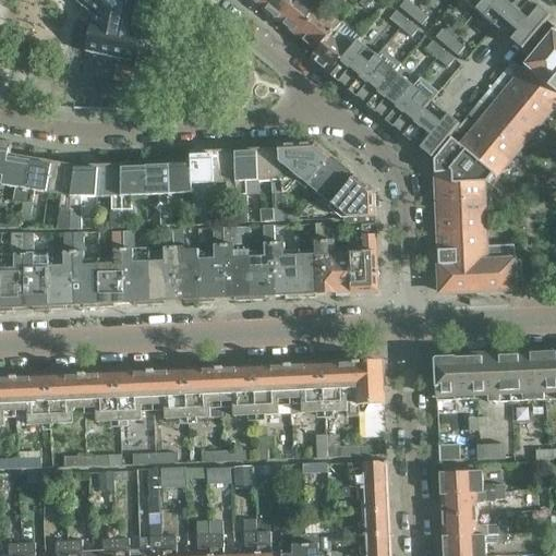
[(76,0),(94,13),(93,19),(91,19),(85,49),(135,60),(141,28),(139,28),(145,0),(76,0)]
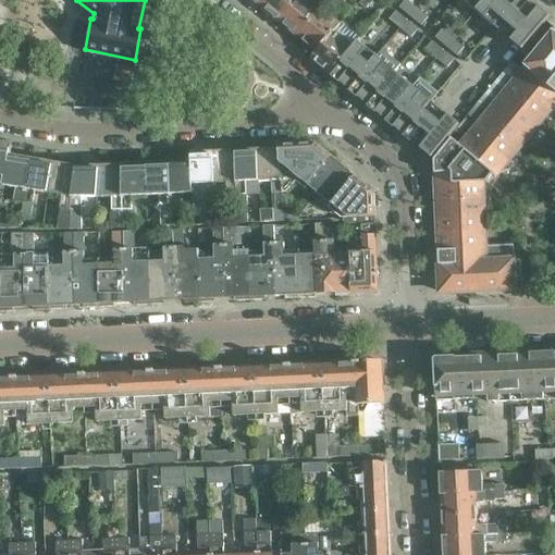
[(263,0),(260,4),(262,7),(261,8),(270,15),(271,13),(279,20),(294,0),(263,0)]
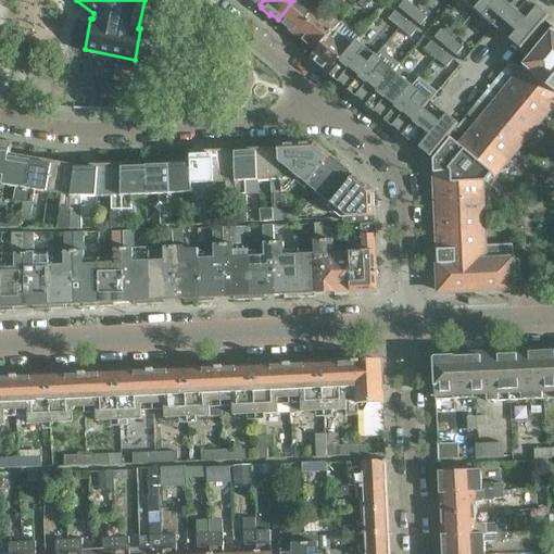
[(293,0),(278,20),(286,26),(285,27),(293,35),(294,34),(297,35),(320,7),(313,0),(293,0)]
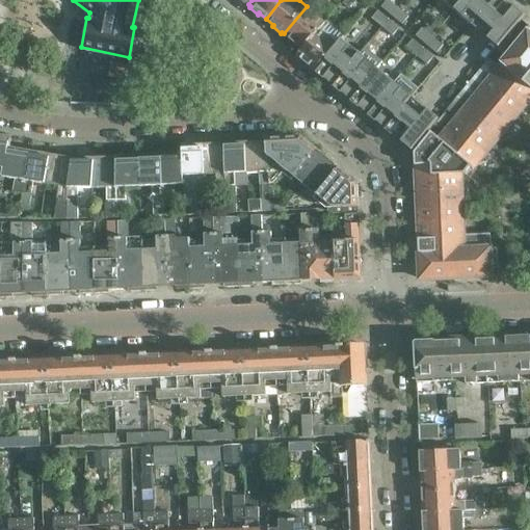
[(382,0),(379,4),(390,14),(397,5),(391,0),(382,0)]
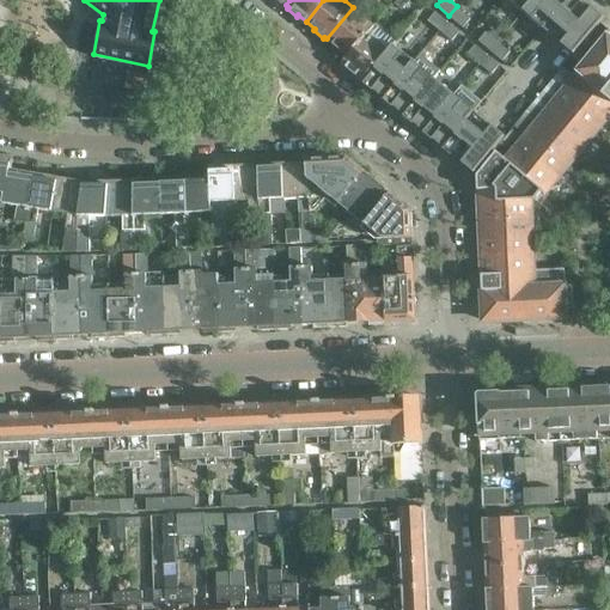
[(526,0),(520,8),(540,25),(561,0),(526,0)]
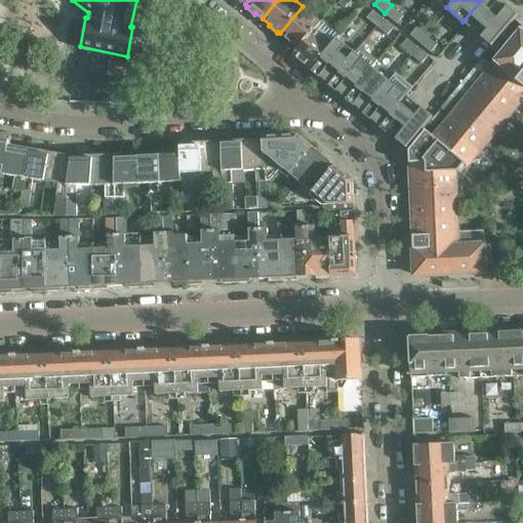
[(481,0),(463,22),(469,27),(469,26),(490,45),(517,13),(500,0),(481,0)]
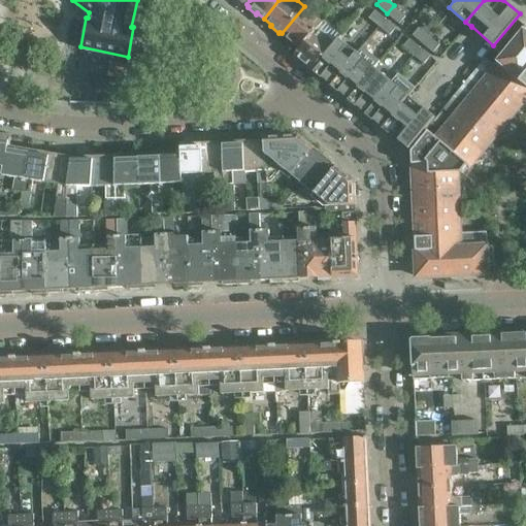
[(394,5),(387,13),(397,22),(404,14),(394,5)]
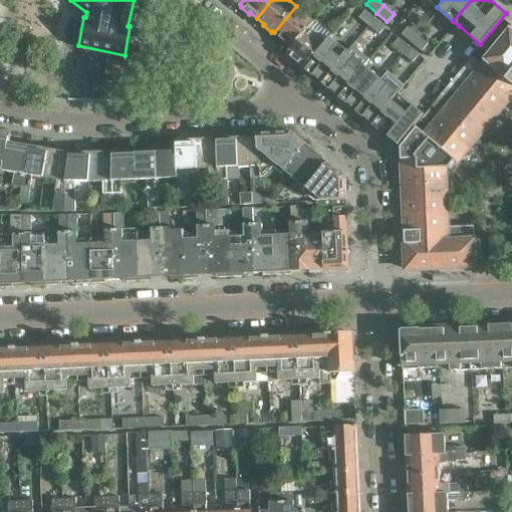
[(296,6),(274,32),(275,33),(274,35),(282,41),(283,40),(290,46),(312,19),(296,6)]
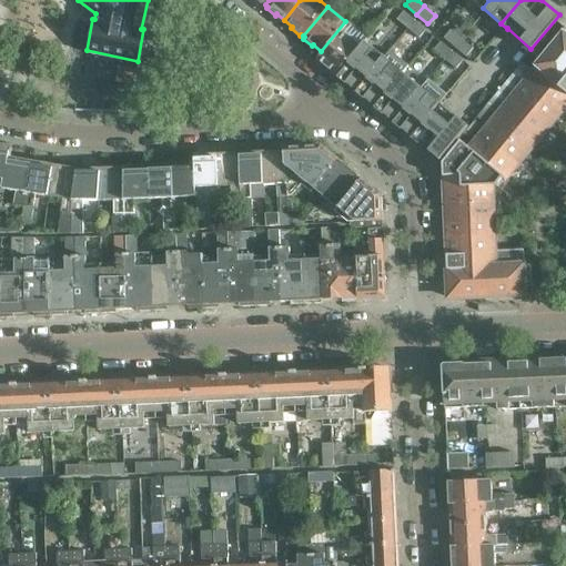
[(402,9),(395,17),(406,27),(413,18),(402,9)]
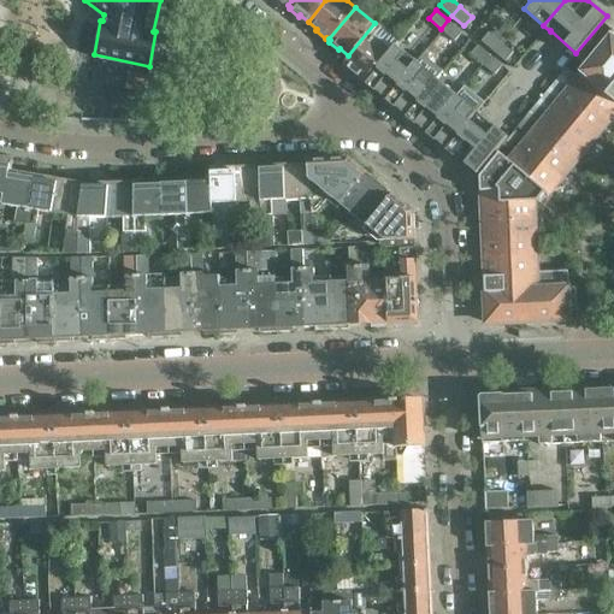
[(348,55),(342,62),(362,78),(389,47),(376,37),(388,22),(381,16),(375,23),(348,55)]
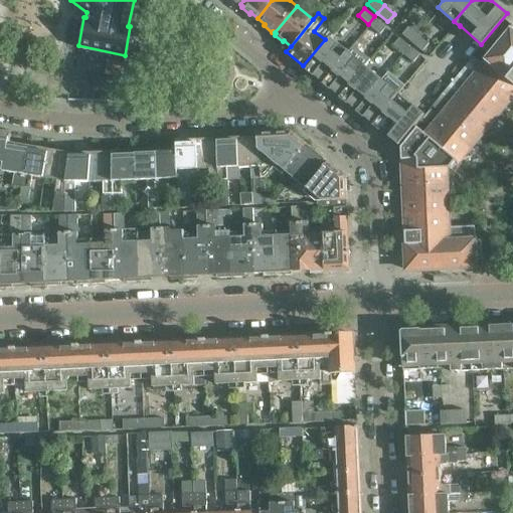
[(374,16),(368,24),(378,32),(384,25),(374,16)]
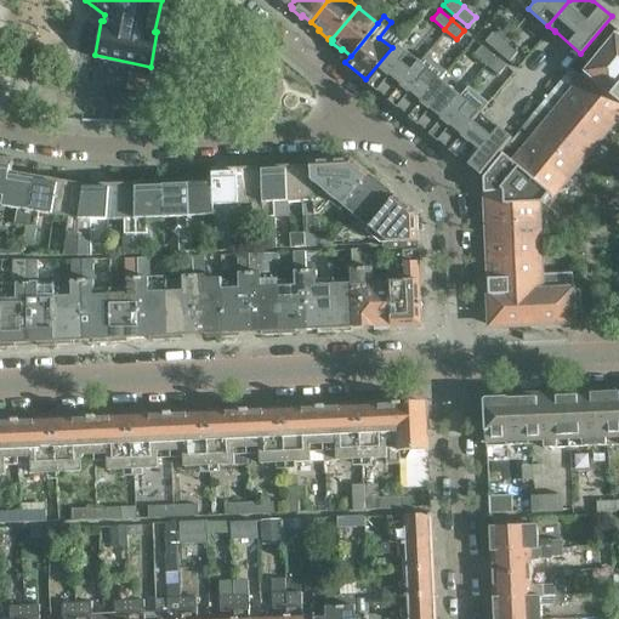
[(503,152),(484,175),(483,176),(483,191),(484,191),(488,277),(488,293),(488,294),(489,322),(572,318),(572,308),(574,308),(574,307),(578,307),(578,306),(581,306),(580,288),(573,288),(572,271),(539,272),(537,202),(541,200),(549,192),(551,194),(618,109),(618,34),(617,33),(618,30),(617,29),(583,69),(584,72),(512,160),(503,152)]
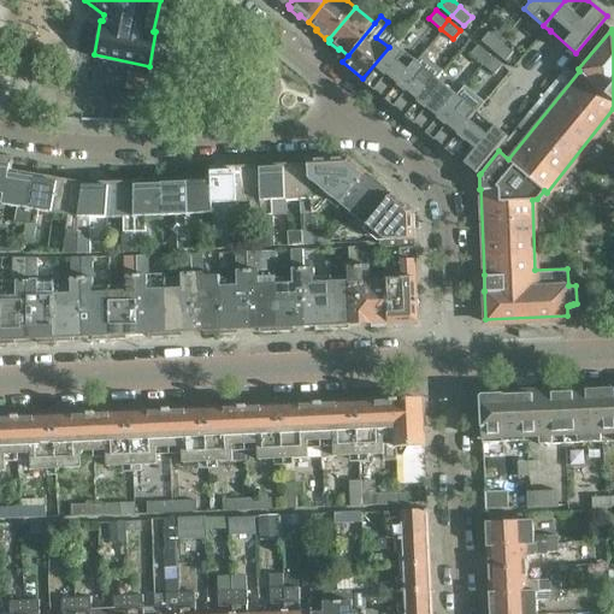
[(488,30),(480,39),(493,49),(500,40),(488,30)]
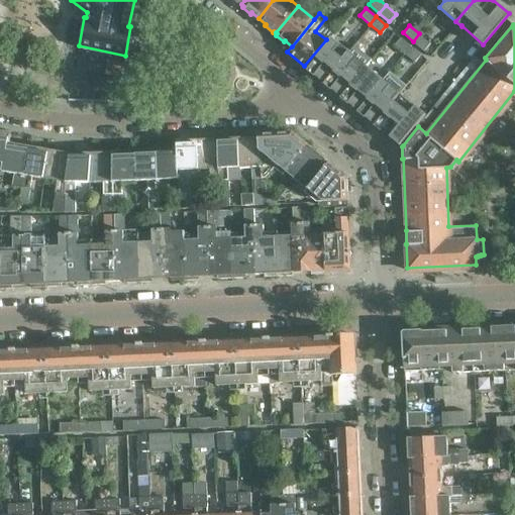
[(419,33),(413,41),(423,49),(429,42),(419,33)]
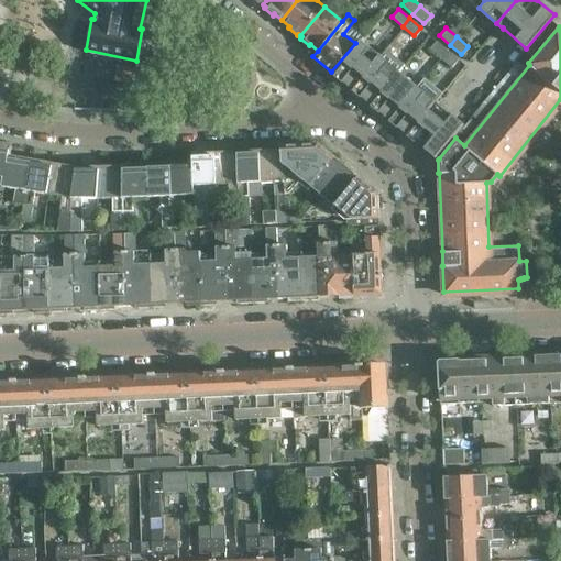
[(355,43),(331,72),(350,87),(378,53),(361,37),(355,43)]
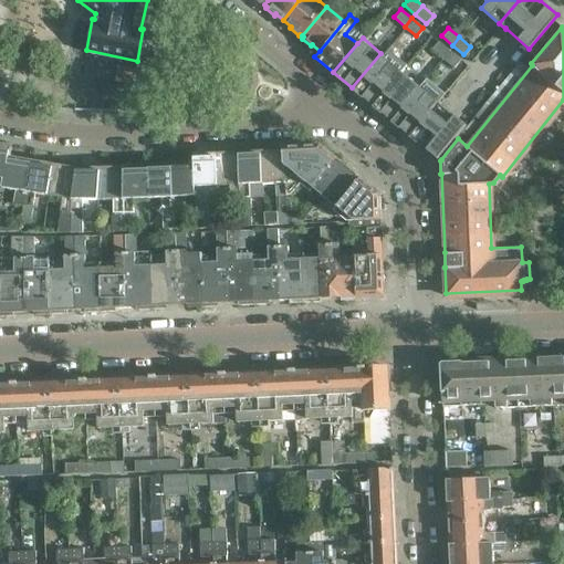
[(437,40),(430,48),(441,58),(448,49),(437,40)]
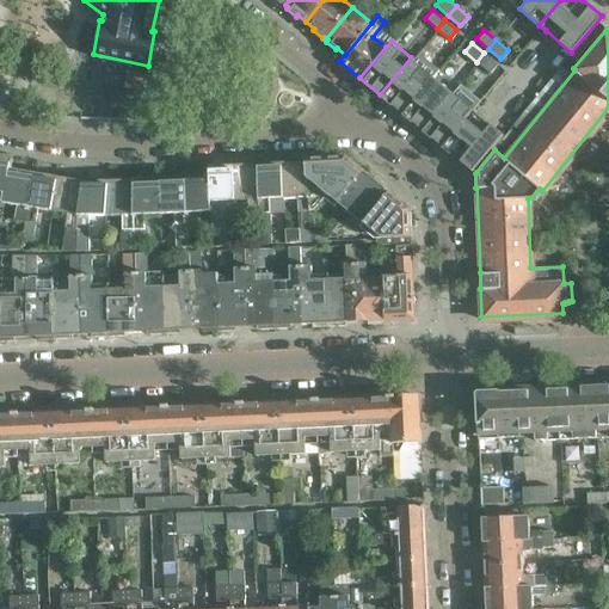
[(411,57),(380,94),(382,96),(383,94),(388,98),(387,98),(391,104),(400,111),(430,74),(436,67),(417,50),(411,57)]
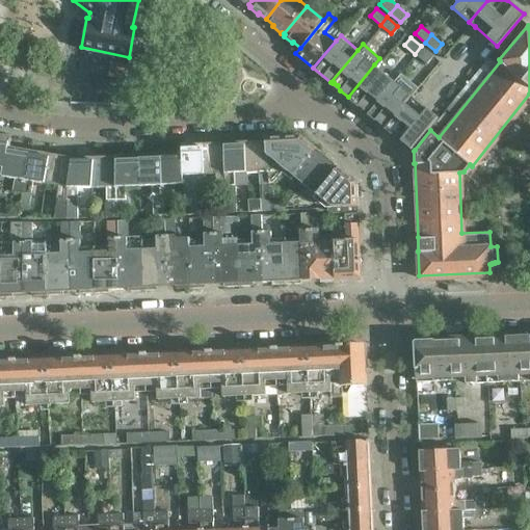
[(421,46),(415,54),(425,62),(431,55),(421,46)]
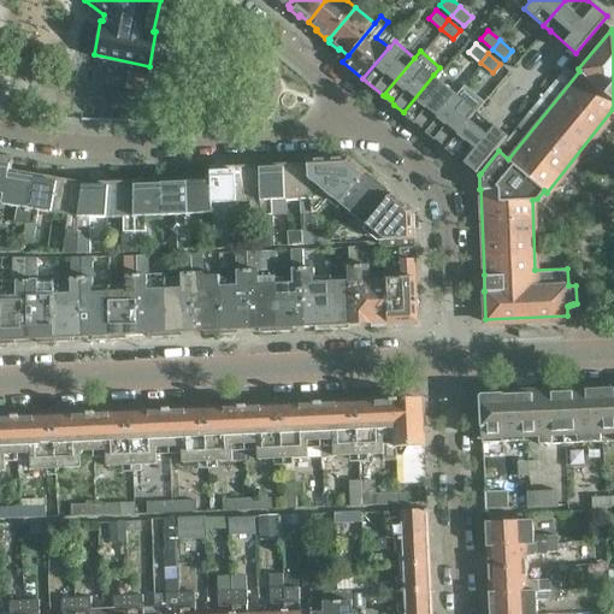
[(526,108),(535,117),(576,72),(567,65),(526,108)]
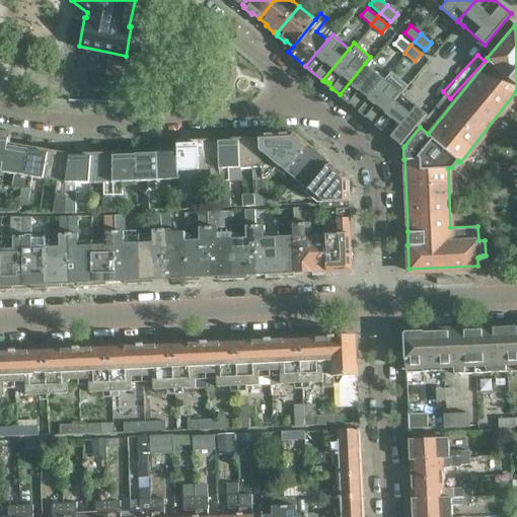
[(365,63),(340,94),(349,101),(355,106),(354,106),(356,108),(357,107),(382,77),(365,63)]
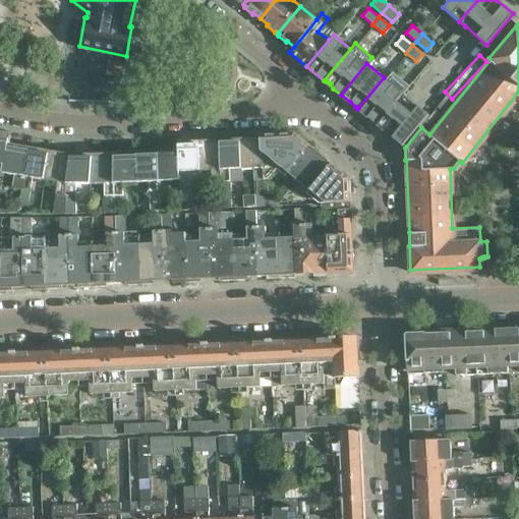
[(376,121),(400,92),(406,84),(389,70),(384,77),(358,108),(357,109),(359,110),(360,109),(364,112),(366,116),(367,116),(372,121),(375,122),(376,121)]
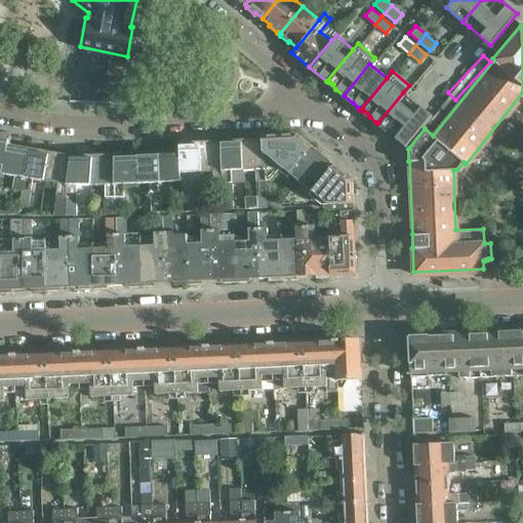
[(378,122),(377,123),(405,147),(431,115),(408,97),(409,96),(403,92),(378,122)]
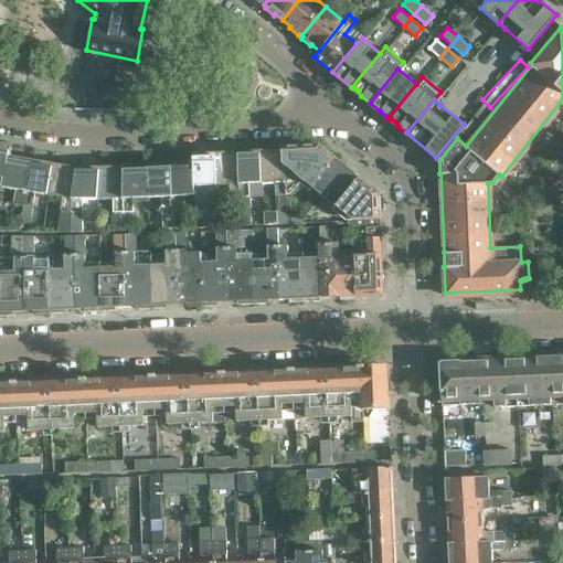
[(2,187),(9,151),(11,146),(1,145),(0,142),(0,191),(1,191),(2,187)]
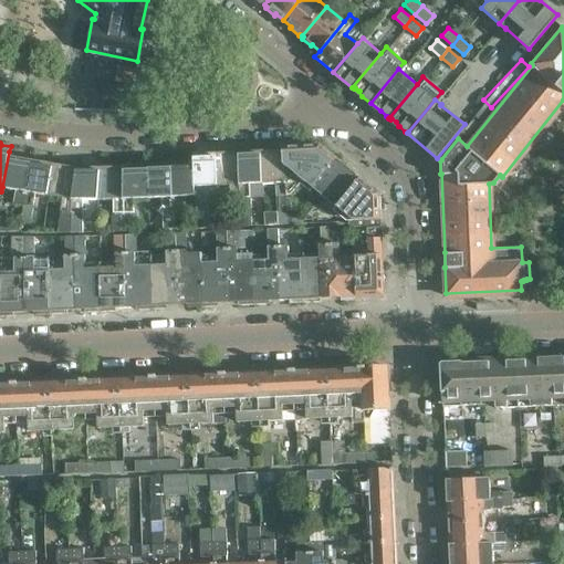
[(282,146),(282,148),(283,164),(285,180),(286,194),(290,192),(300,183),(298,180),(301,177),(320,144),(282,146)]
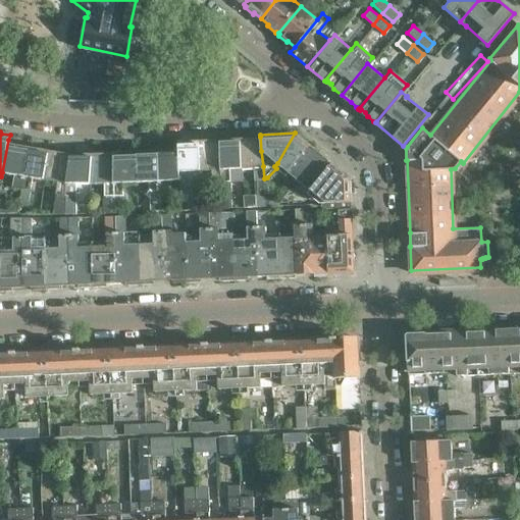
[(295,133),(277,163),(301,183),(322,155),(295,133)]
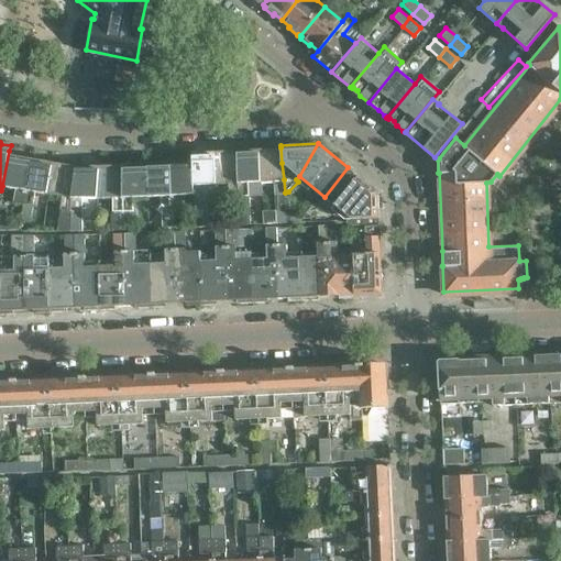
[(270,145),(259,146),(260,180),(273,180),(274,221),(285,221),(284,179),(282,163),(281,147),(273,147),(270,145)]
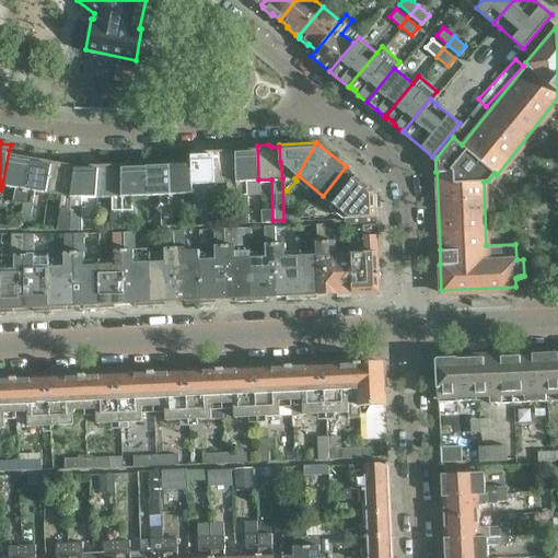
[(244,149),(234,149),(235,181),(236,216),(237,222),(247,222),(246,192),(258,190),(258,179),(257,146),(246,146),(244,149)]
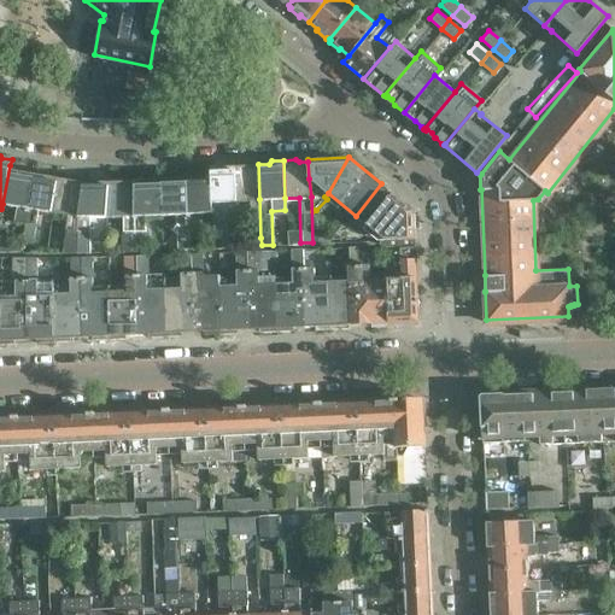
[(246,162),(234,163),(236,200),(250,200),(252,238),(261,238),(259,199),(258,164),(250,164),(246,162)]
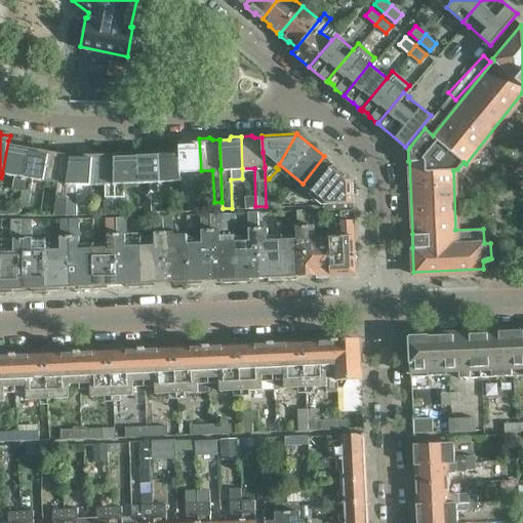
[(178,142),(178,148),(180,172),(179,172),(179,180),(180,180),(180,210),(191,209),(190,171),(201,170),(199,138),(190,138),(187,142),(178,142)]
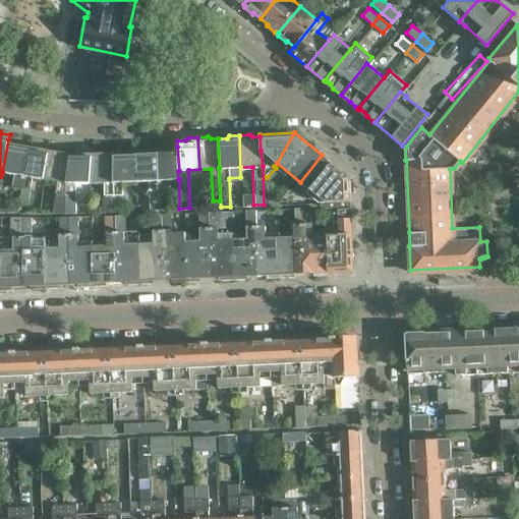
[(19,188),(29,146),(20,145),(18,141),(8,139),(2,172),(13,174),(10,187),(19,188)]
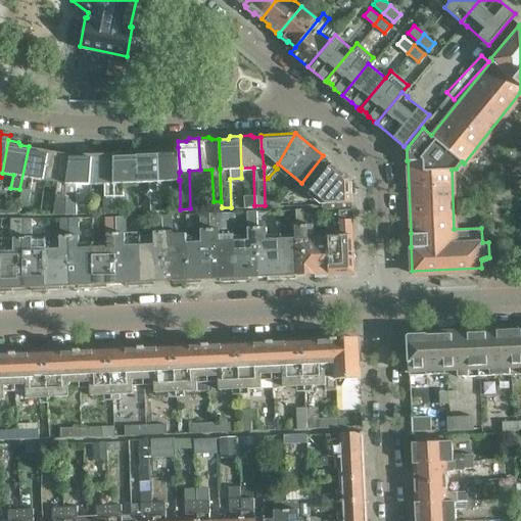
[(43,179),(49,147),(40,145),(36,148),(29,146),(19,189),(16,204),(27,206),(32,177),(43,179)]
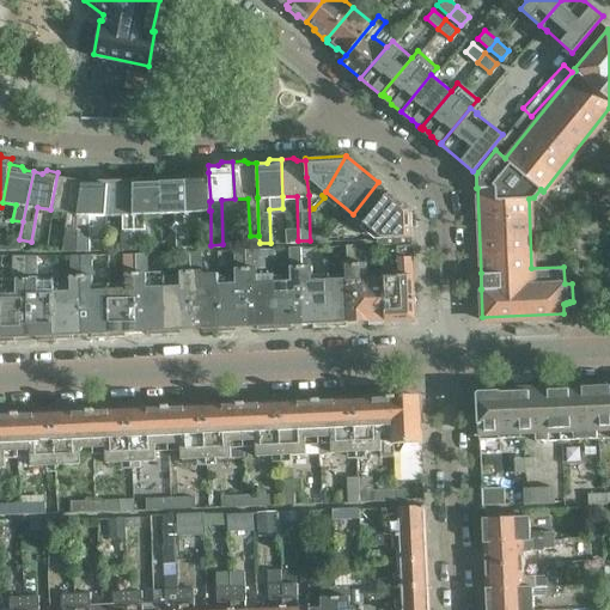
[(58,172),(50,209),(65,212),(60,249),(73,249),(77,214),(81,180),(71,178),(69,174),(58,172)]
